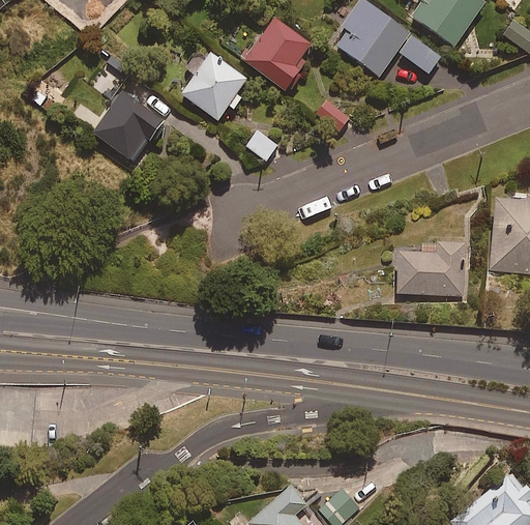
[(441,56),(362,0),(360,0),(331,41),(379,76),(398,50),(430,73),(441,56)]
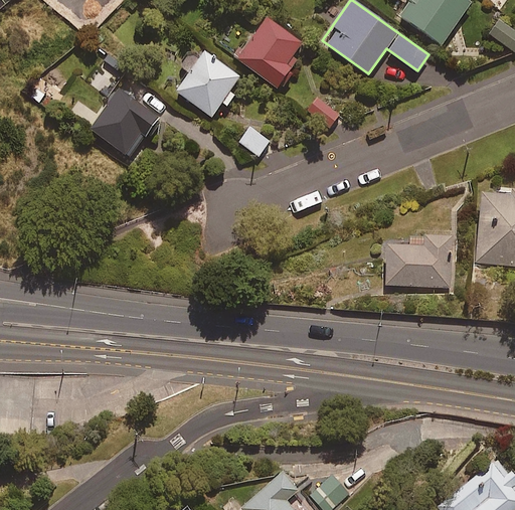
[(470,2),(467,0),(404,0),(407,2),(398,14),(441,43),(470,2)]
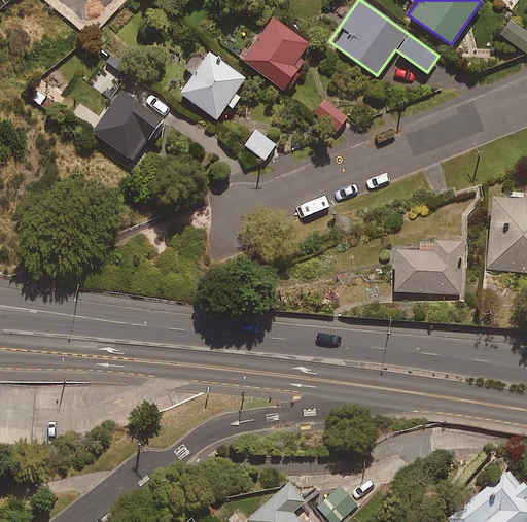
[(312,48),(273,20),(243,61),(282,90),(312,48)]
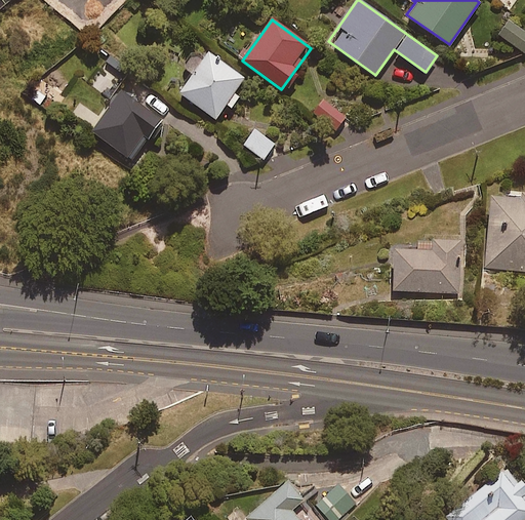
[(524,50),(524,32),(509,22),(499,35),(524,52),(524,50)]
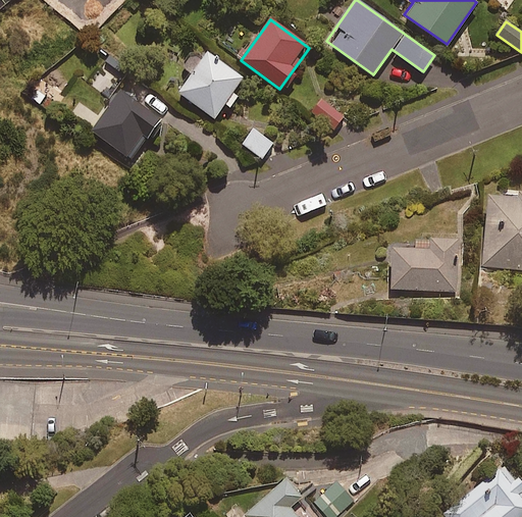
[(214,118),(224,104),(229,107),(238,96),(232,92),(245,76),(209,51),(178,93),(214,118)]
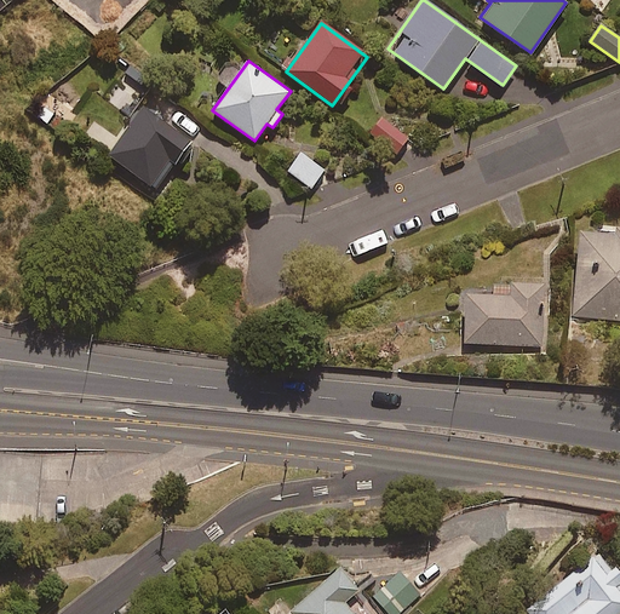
[(189,143),(139,109),(108,156),(154,188),(172,161),(176,164),(189,143)]
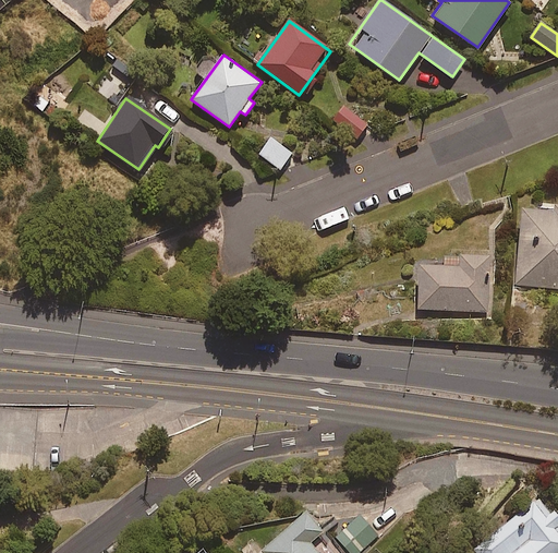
[(367,123),(344,106),(334,119),(356,137),(367,123)]
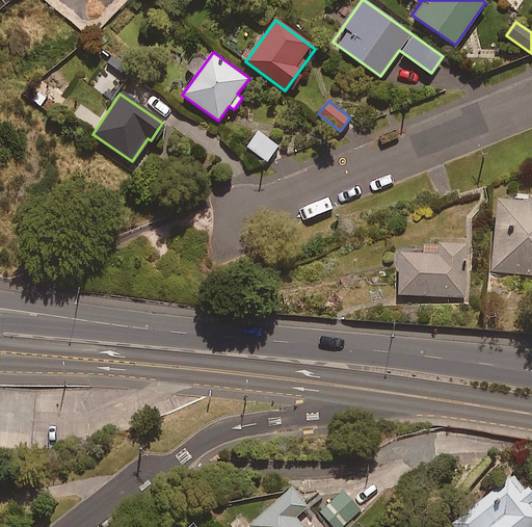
[(277,146),(258,131),(247,146),(267,160),(277,146)]
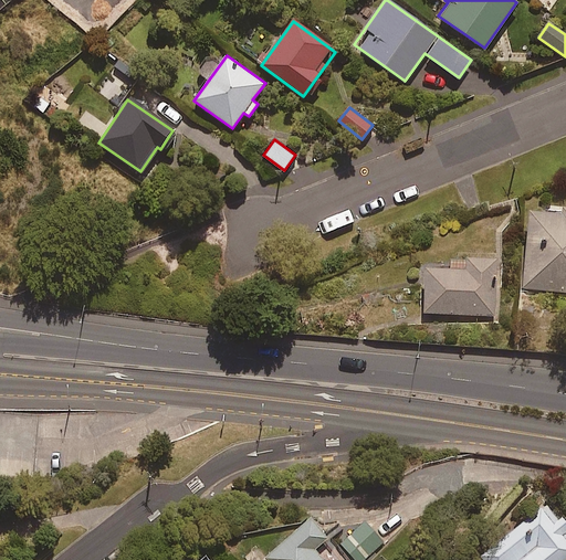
[(565,208),(561,209),(561,214),(527,212),(524,286),(565,288),(565,208)]
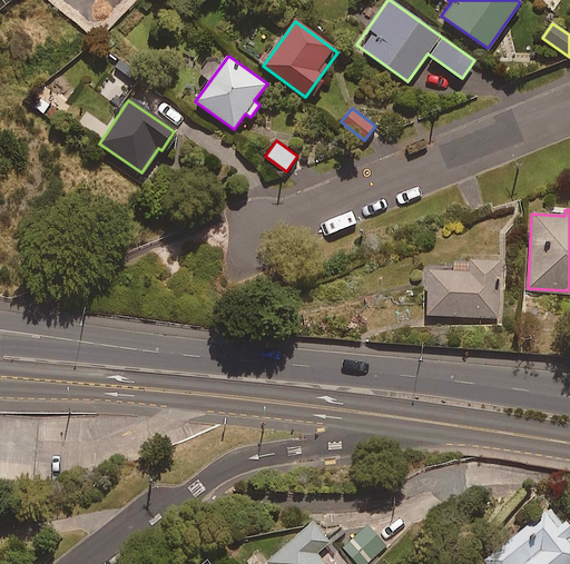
[(499,263),(469,263),(469,273),(428,271),(426,314),(498,315),(499,263)]
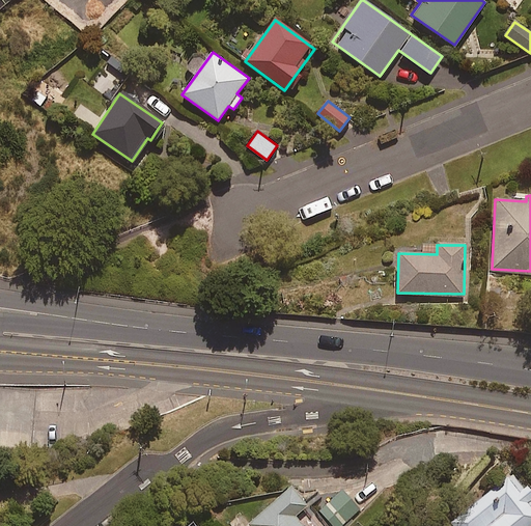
[(14,438),(0,436),(0,479),(10,480),(14,438)]
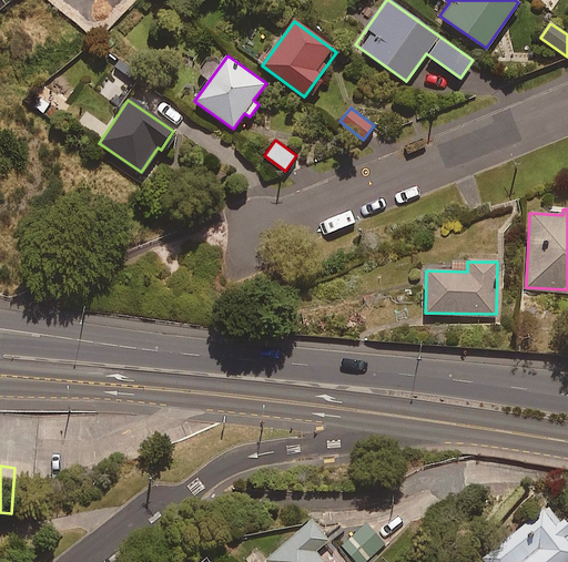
[(560,561),(567,557),(567,523),(563,518),(560,520),(547,503),(480,558),(483,561),(560,561)]
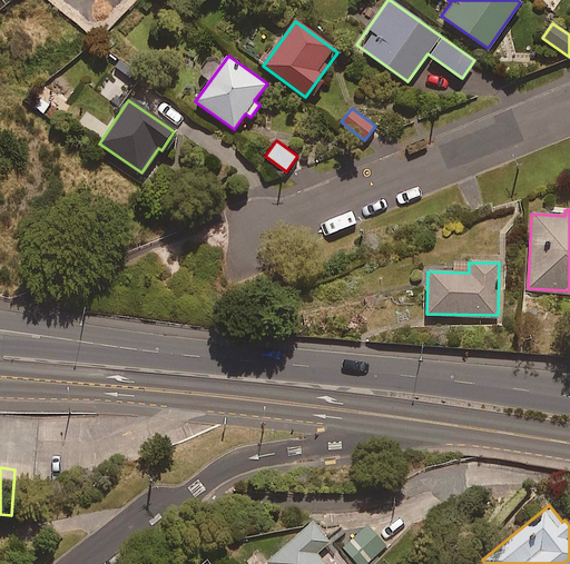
[(362,563),(385,540),(366,521),(341,548),(355,563),(362,563)]
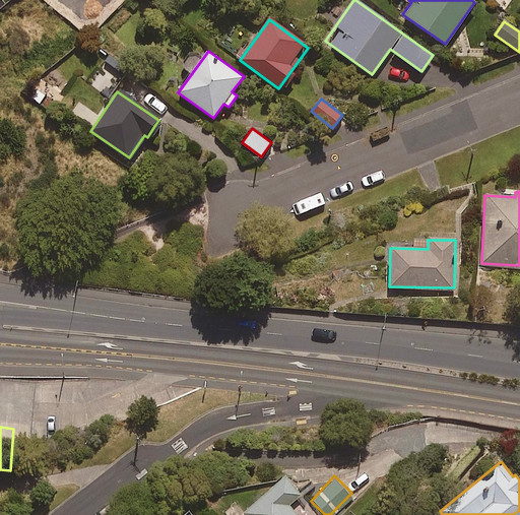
[(301,497),(283,476),(243,512),(245,514),(297,514),(289,506),(301,497)]
